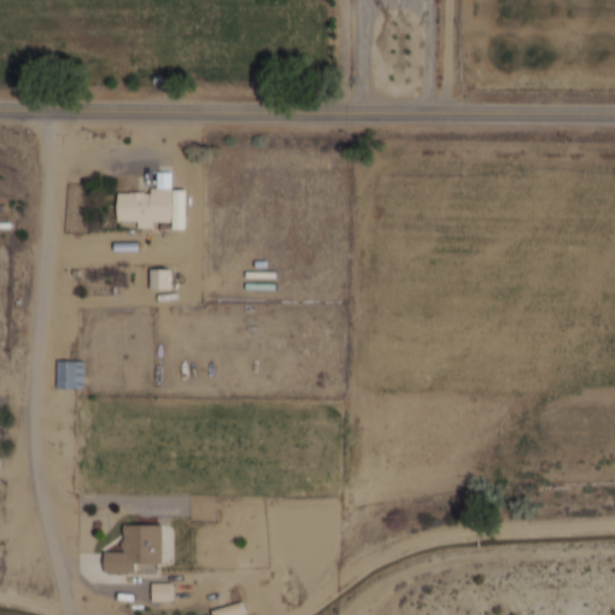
[(116,223),(175,223),(175,192),(116,192),(116,223)]
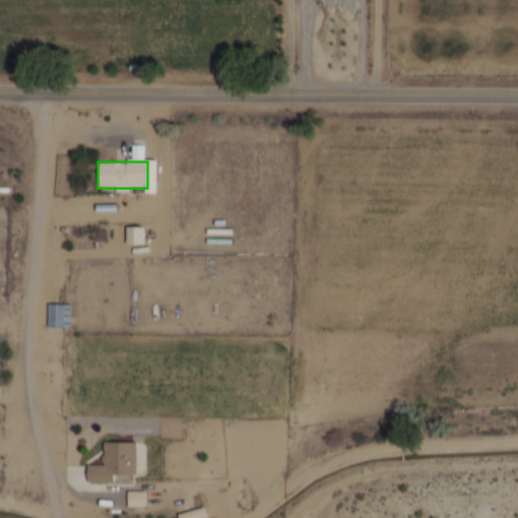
[(147,245),(147,228),(127,228),(127,245),(147,245)]
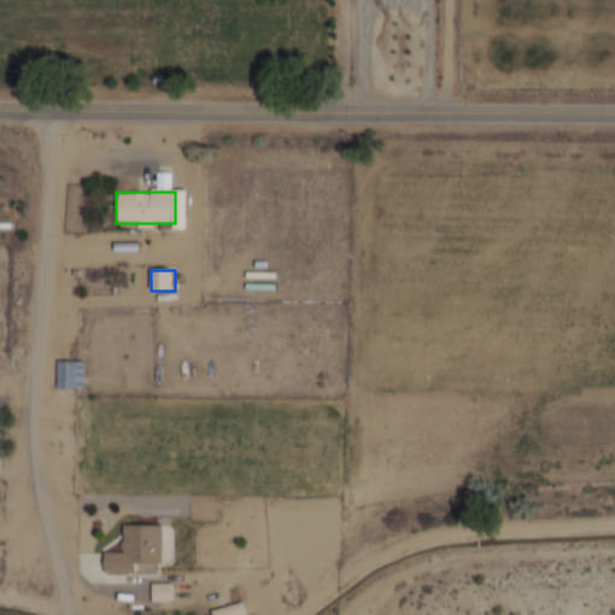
[(58,390),(86,390),(86,362),(58,362),(58,390)]
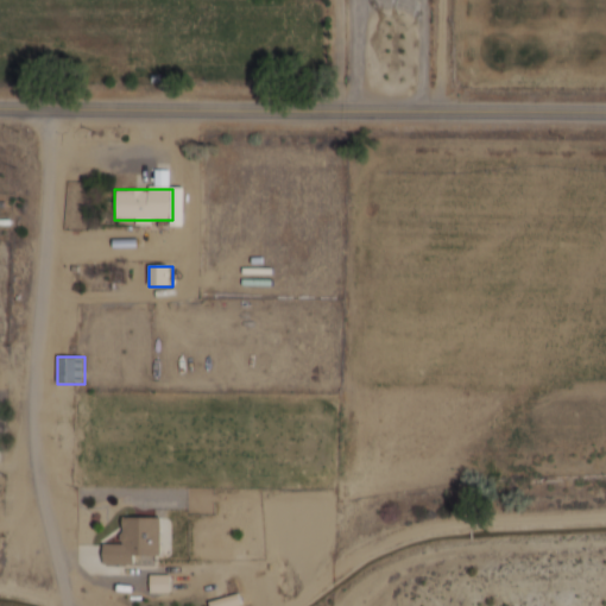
[(101,566),(133,566),(133,559),(159,559),(159,518),(121,518),(121,544),(101,544),(101,566)]
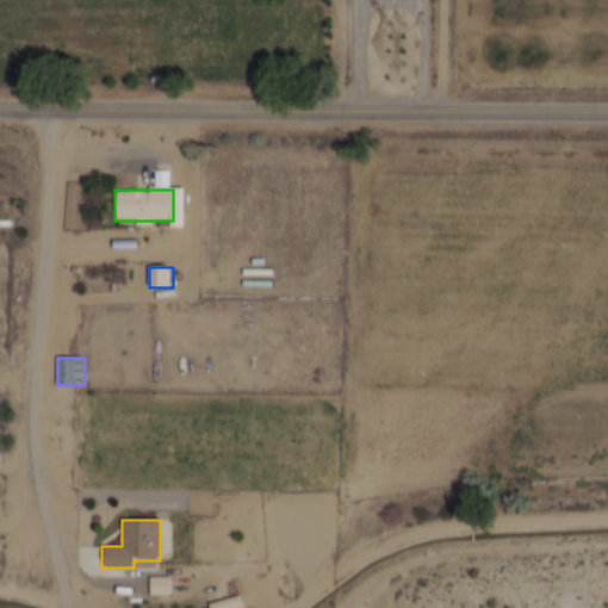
[(150,595),(168,595),(168,579),(150,579),(150,595)]
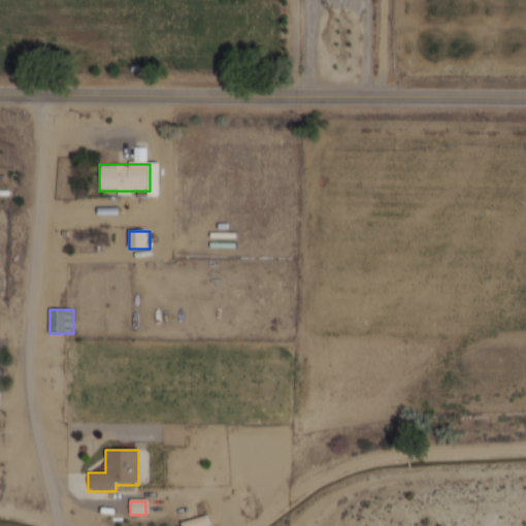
[(181,525),(210,525),(208,515),(179,523),(181,525)]
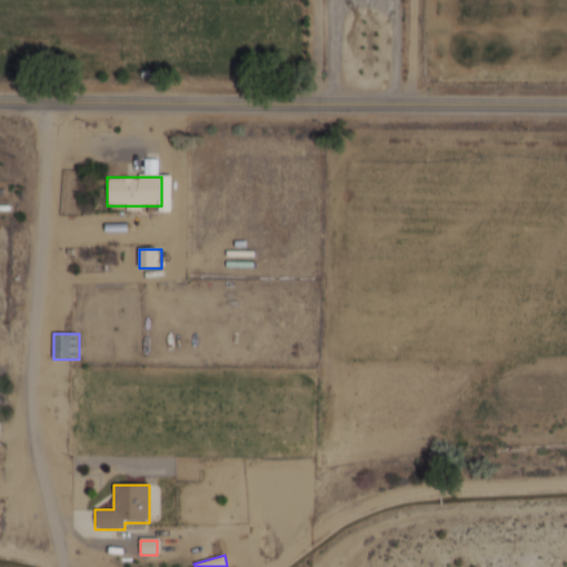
All buildings are outlined.
